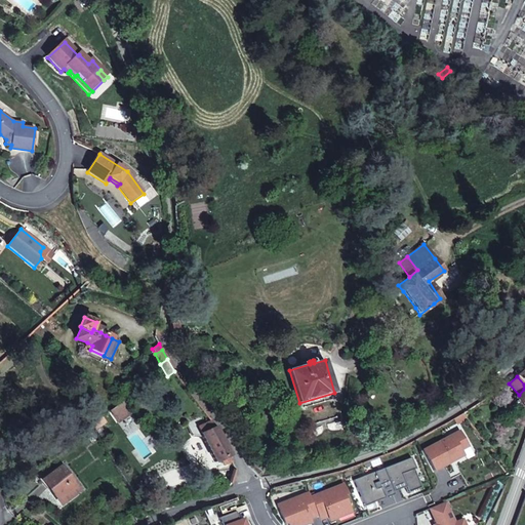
[(524,389),(519,395),(516,398),(518,400),(524,408),(524,389)]
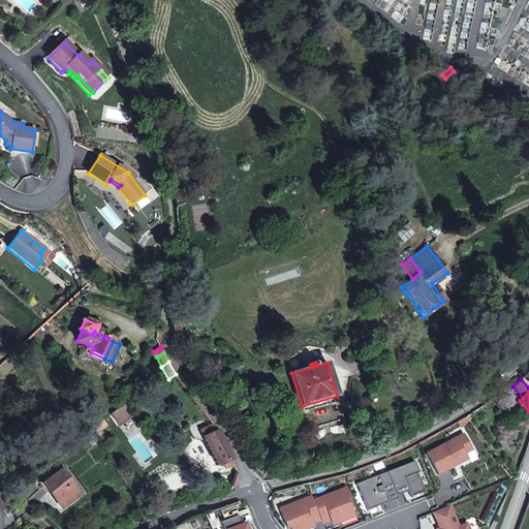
[(504,401),(500,395),(492,400),(496,406),(504,401)]
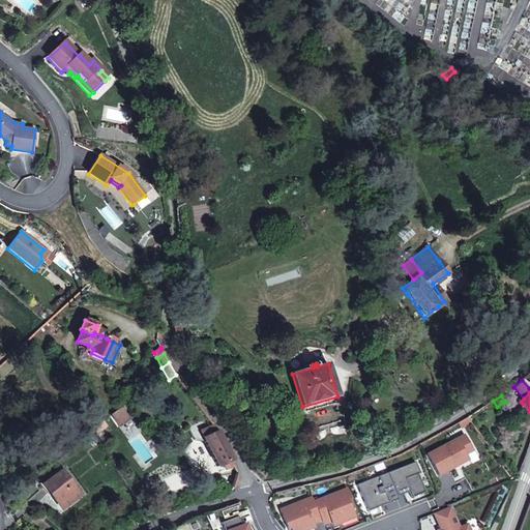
[(529,412),(523,404),(520,406),(527,414),(529,412)]
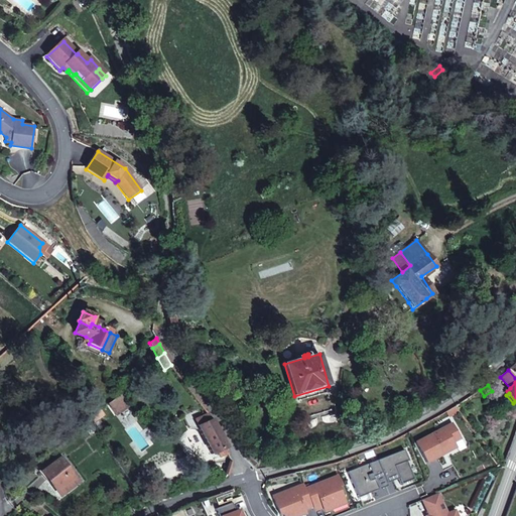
[(129,405),(121,394),(108,403),(116,414),(129,405)]
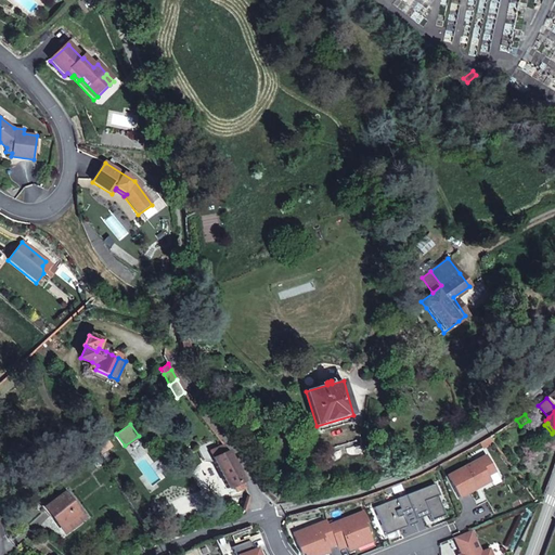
[(113,447),(108,439),(95,448),(100,454),(100,455),(113,447)]
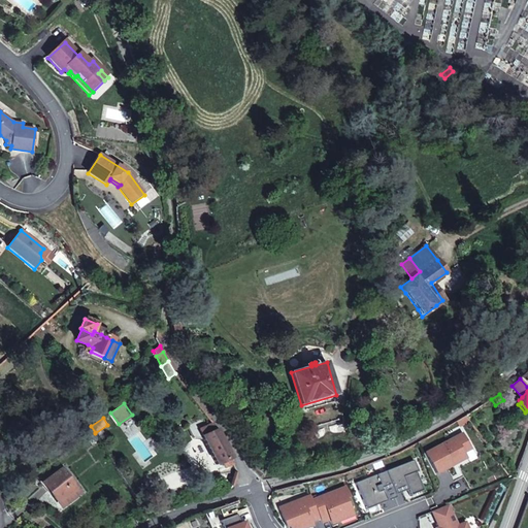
[(218,430),(213,424),(206,427),(202,419),(188,426),(193,439),(204,440),(217,465),(222,463),(231,458),(218,430)]
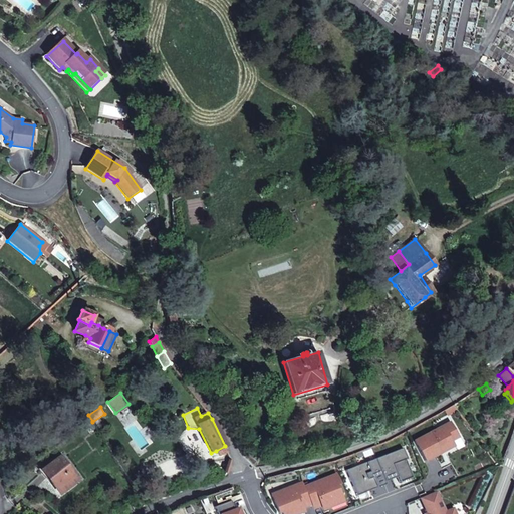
[(92,422),(92,421),(87,424),(91,431),(96,428),(92,422)]
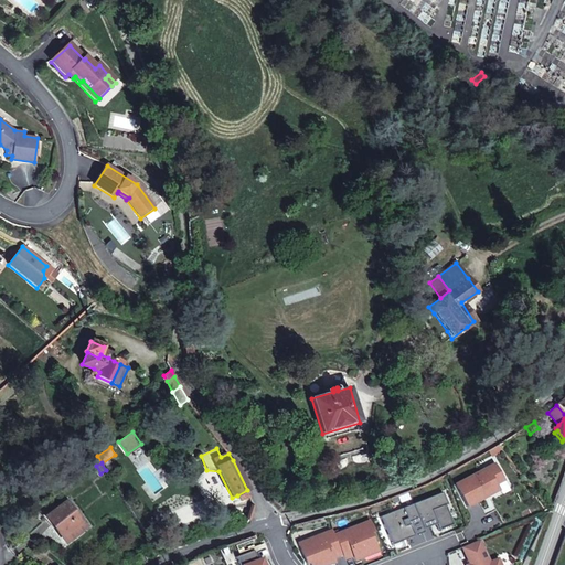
[(494,464),(456,484),(468,507),(499,490),(496,484),(503,480),(494,464)]
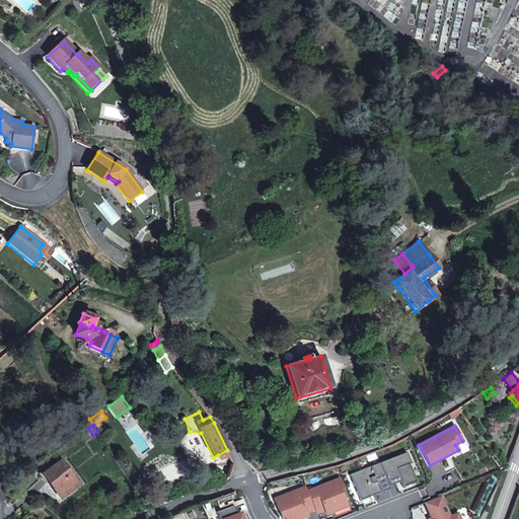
[(227,450),(218,455),(220,460),(230,455),(227,450)]
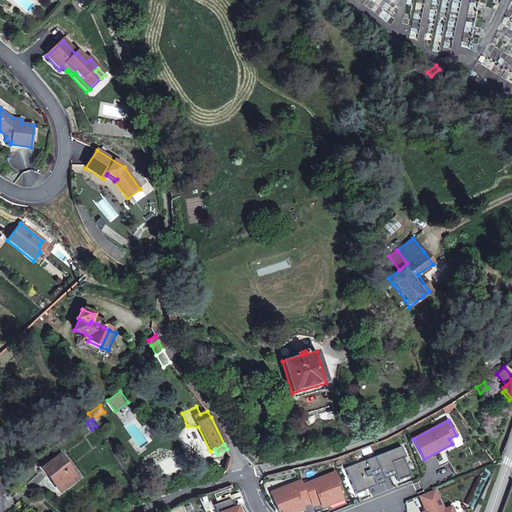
[(405,457),(401,446),(374,457),(383,480),(391,477),(389,474),(394,472),(395,475),(397,480),(410,476),(403,458),(405,457)]
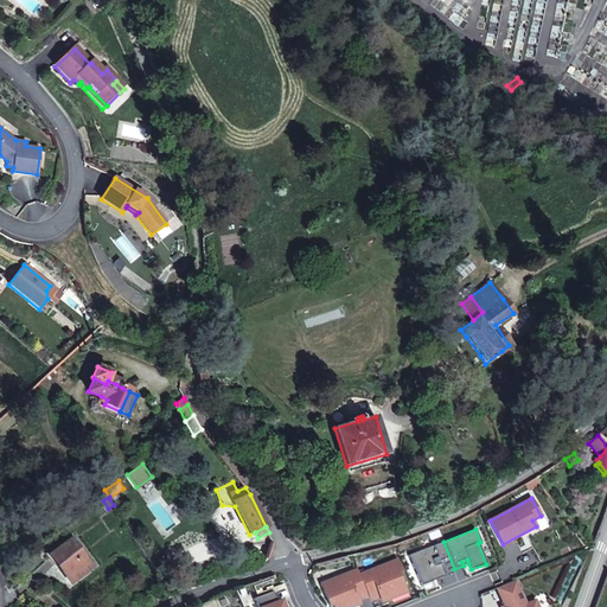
[(93,567),(72,538),(50,555),(71,583),(93,567)]
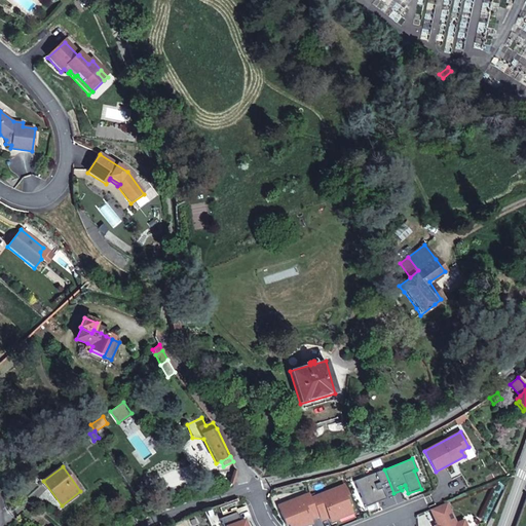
[(384,470),(354,481),(364,503),(377,498),(378,502),(395,495),(393,493),(384,470)]
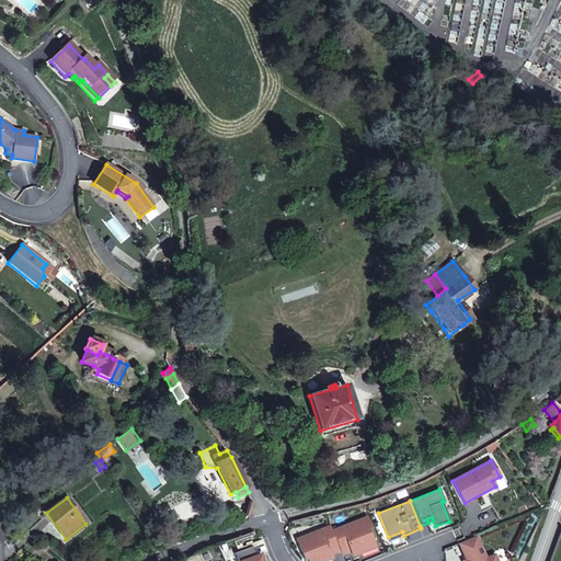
[(371,527),(367,517),(332,531),(340,551),(342,556),(350,552),(352,557),(361,553),(358,548),(374,542),(368,528),(371,527)]
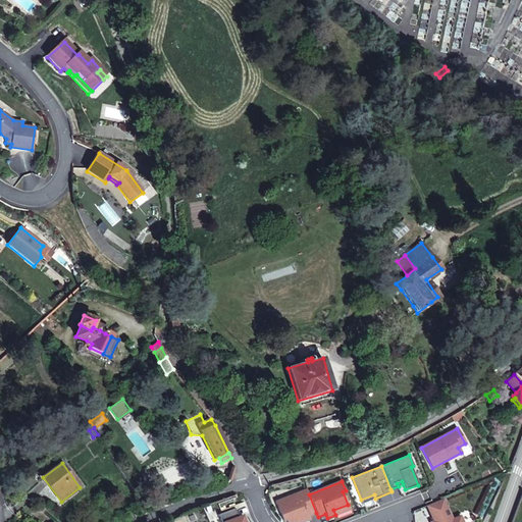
[(307,489),(275,502),(282,521),(286,519),(288,521),(290,521),(300,518),(300,521),(302,521),(310,519),(308,516),(316,513),(309,494),(307,489)]
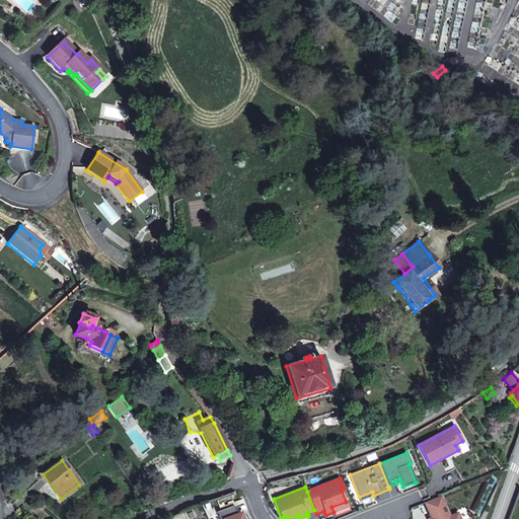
[(372,492),(359,497),(360,501),(373,496),(372,492)]
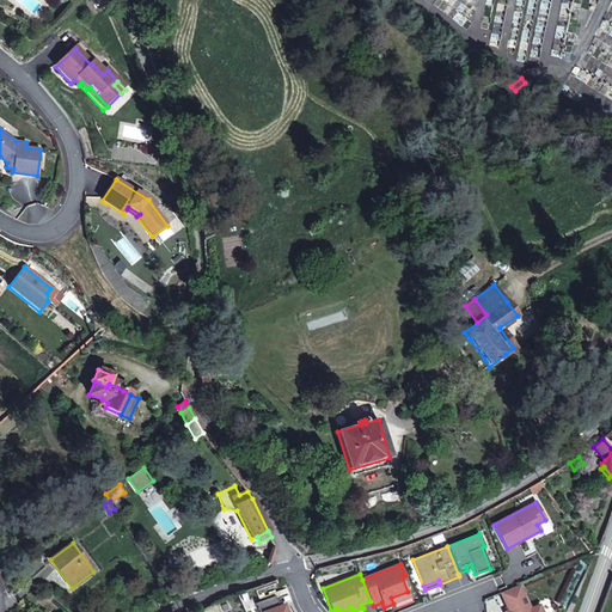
[(540,611),(539,606),(530,610),(520,586),(501,593),(508,611),(505,611),(540,611)]
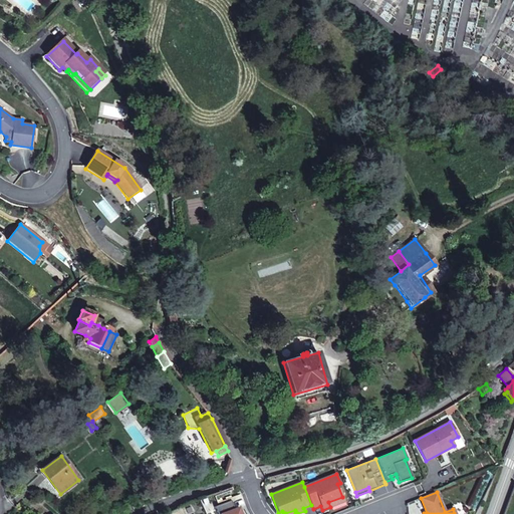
[(344,502),(342,497),(328,502),(330,507),(344,502)]
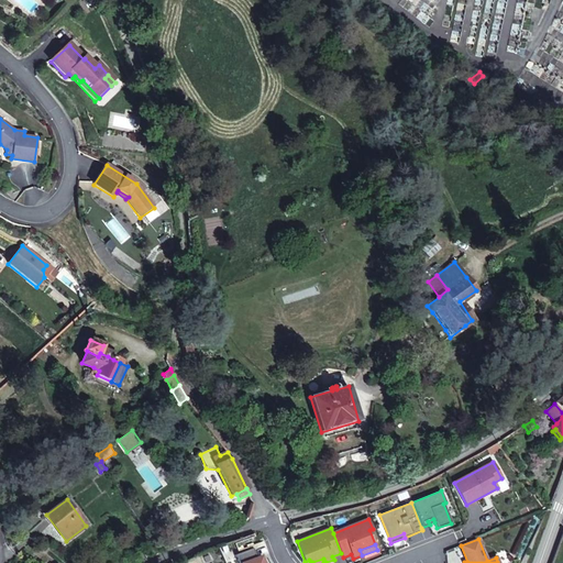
[(256,558),(253,549),(235,555),(238,562),(263,562),(262,556),(256,558)]
